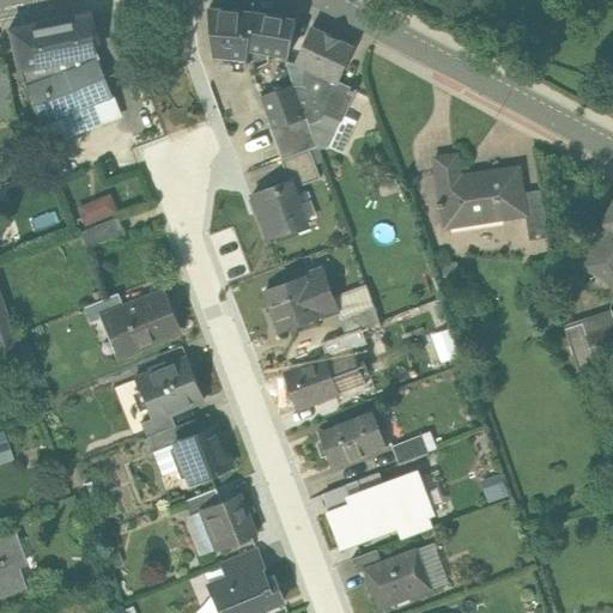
[(254,11),(210,7),(214,56),(247,59),(248,48),(247,48),(254,11)]
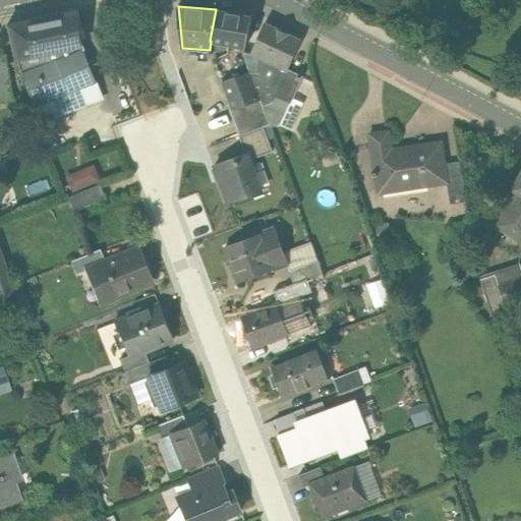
[(251,16),(216,9),(210,41),(211,41),(245,47),(251,16)]
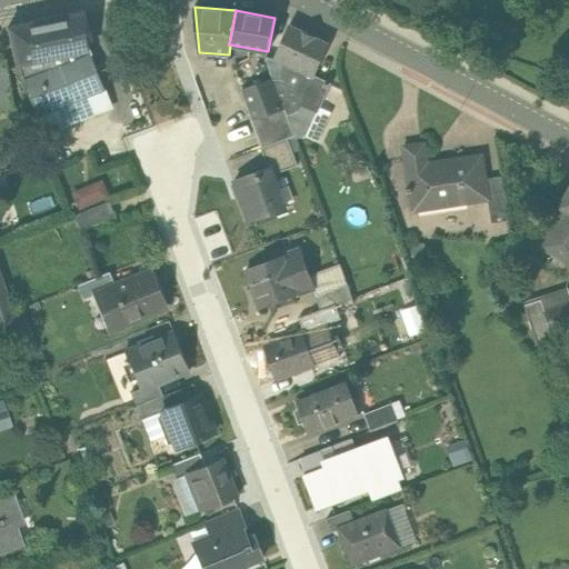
[(81,13),(46,20),(52,51),(49,52),(52,68),(92,53),(88,43),(81,13)]
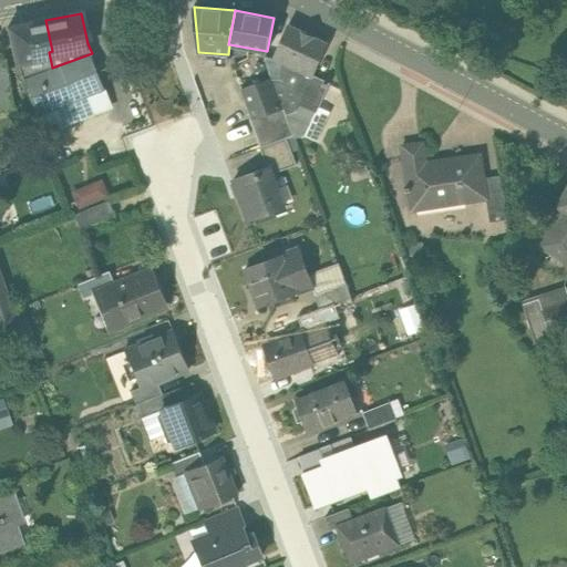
[(45,20),(9,28),(17,63),(23,80),(47,71),(52,68),(49,52),(52,51),(45,20)]
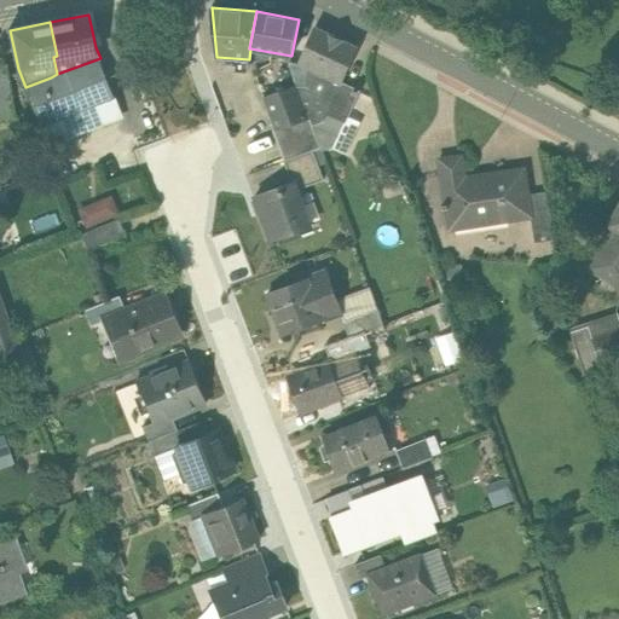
[(359,47),(314,27),(298,63),(306,67),(299,86),(301,93),(318,100),(317,102),(318,104),(347,117),(359,91),(342,82),(359,47)]
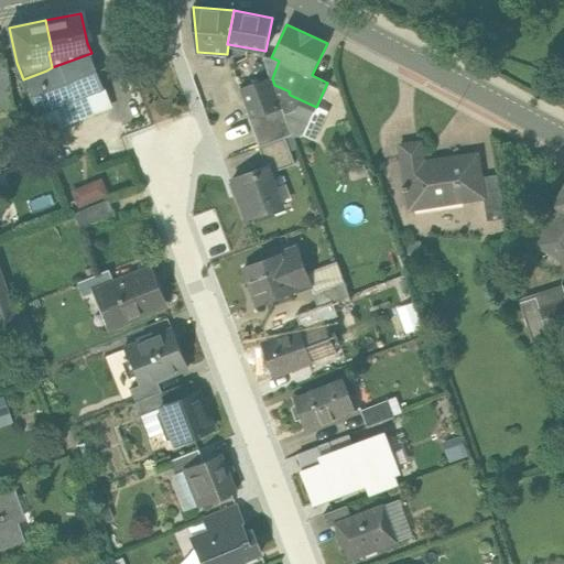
[(91,53),(52,67),(53,68),(46,71),(61,106),(105,88),(91,53)]
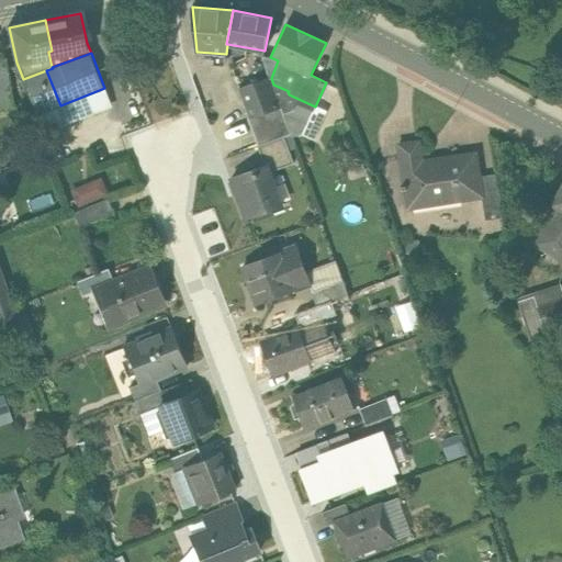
[(265,57),(243,64),(253,93),(273,87),(273,85),(271,78),(265,57)]
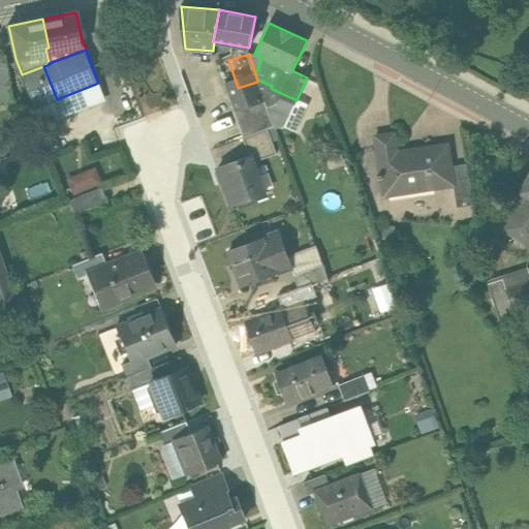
[(4,57),(0,57),(0,104),(12,102),(4,57)]
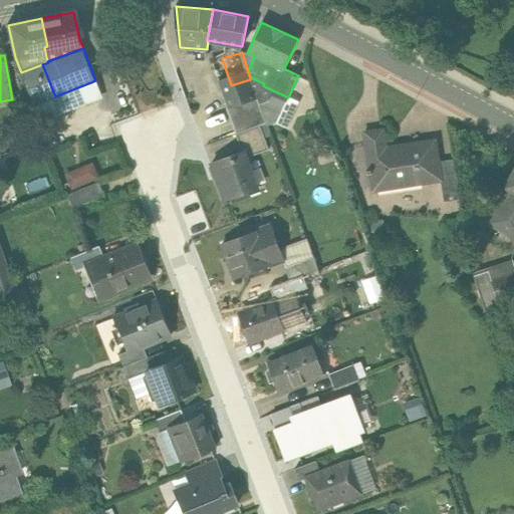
[(42,64),(21,72),(33,104),(55,96),(42,64)]
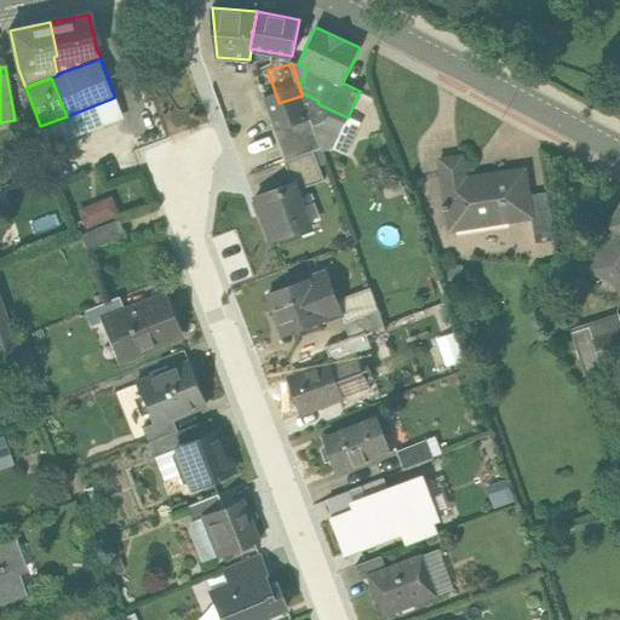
[(319,101),(302,93),(313,124),(313,126),(325,121),(319,104),(317,102),(319,101)]
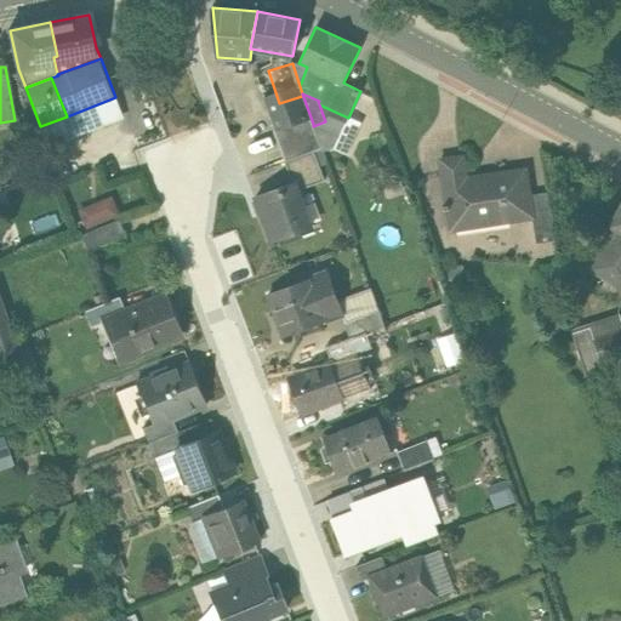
[(302,96),(279,103),(280,109),(272,112),(279,135),(313,124),(302,96)]
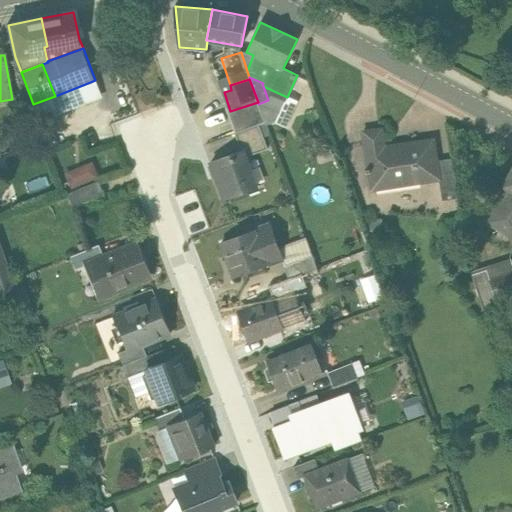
[(95,80),(55,96),(60,111),(101,95),(95,80)]
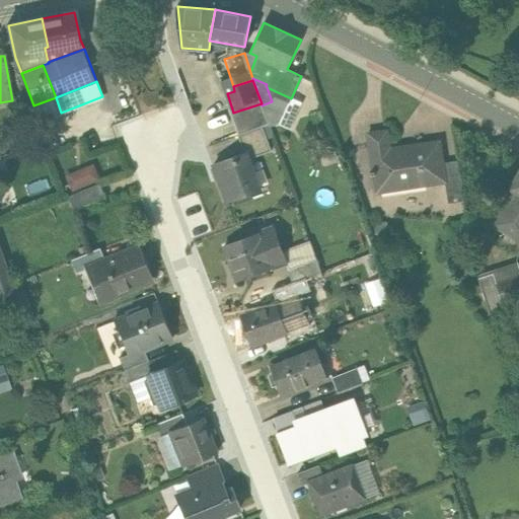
[(56,97),(33,105),(40,121),(61,113),(56,97)]
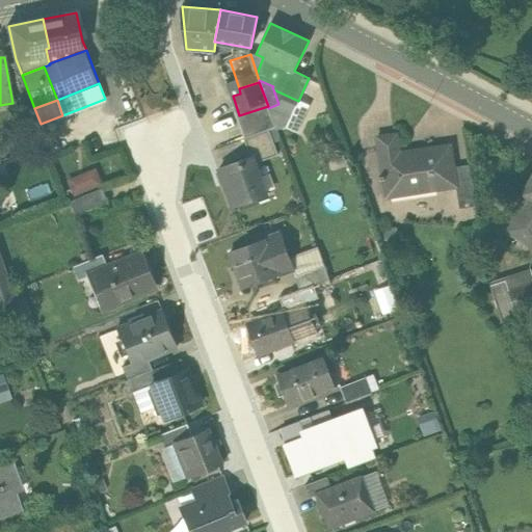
[(398,134),(377,137),(378,138),(382,165),(381,165),(381,166),(382,166),(383,176),(380,177),(380,180),(384,179),(388,197),(409,193),(408,189),(436,185),(436,189),(440,188),(456,186),(457,186),(454,167),(450,145),(435,148),(435,150),(398,155),(395,135),(398,135),(398,134)]
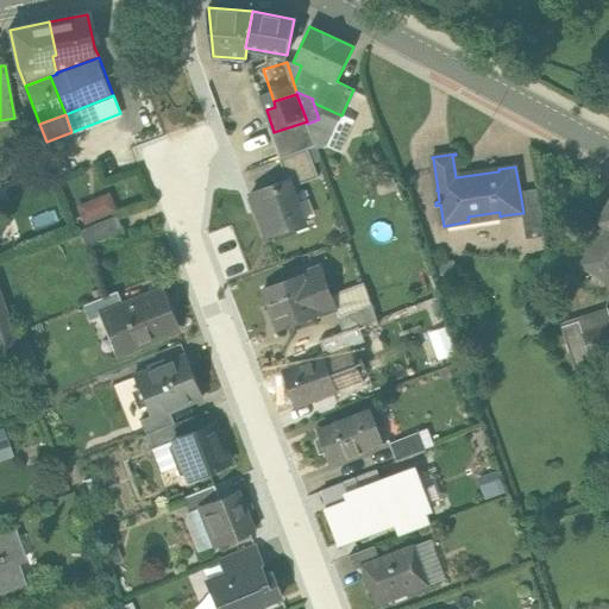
[(289,179),(251,193),(268,237),(306,224),(289,179)]
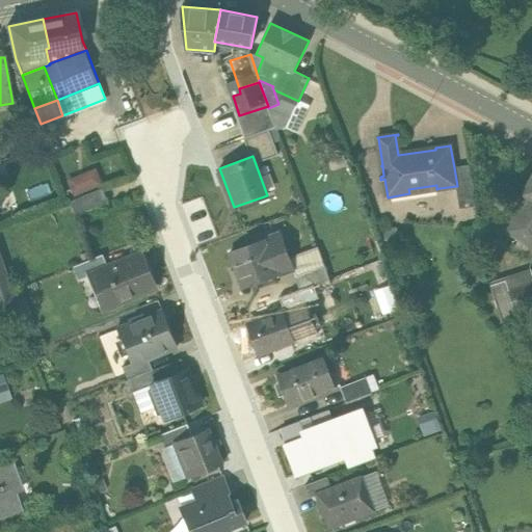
[(64,176),(71,190),(101,180),(96,164),(64,176)]
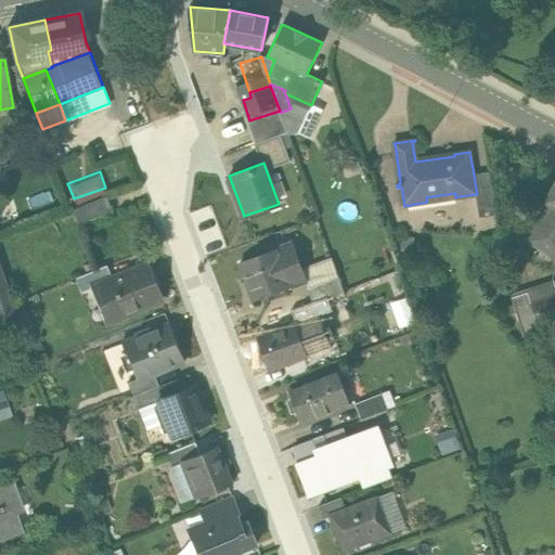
[(490,171),(474,175),(477,194),(476,194),(479,217),(497,215),(490,171)]
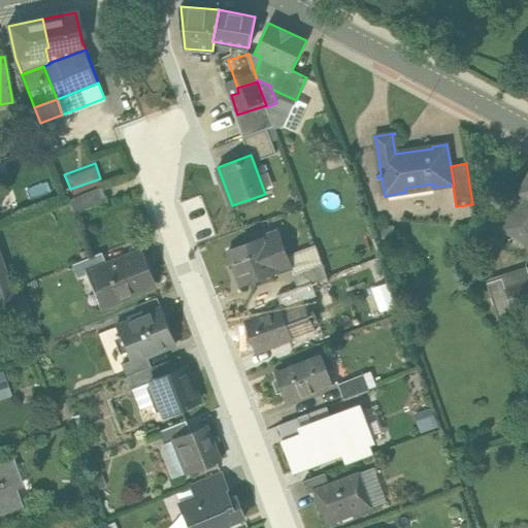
[(520,193),(500,229),(515,237),(527,243),(527,175),(520,192),(520,193)]
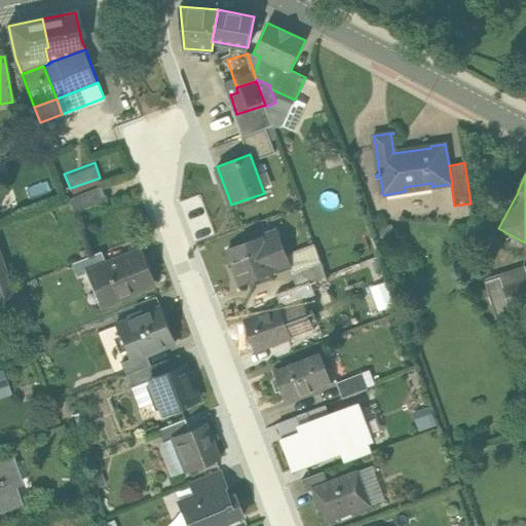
[(103,185),(68,199),(74,214),(108,199),(103,185)]
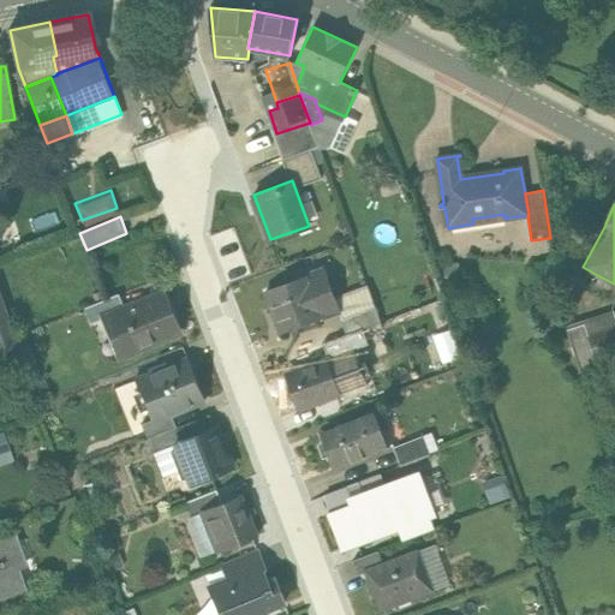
[(324,269),(266,291),(281,333),(339,311),(341,318),(376,306),(369,287),(368,287),(335,299),(324,269)]
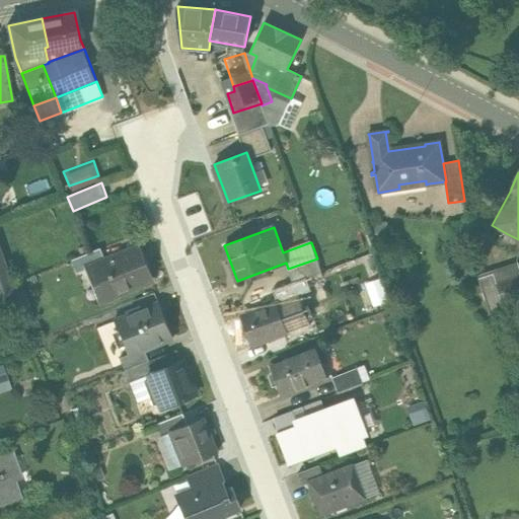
[(518,239),(506,233),(502,241),(518,249),(518,239)]
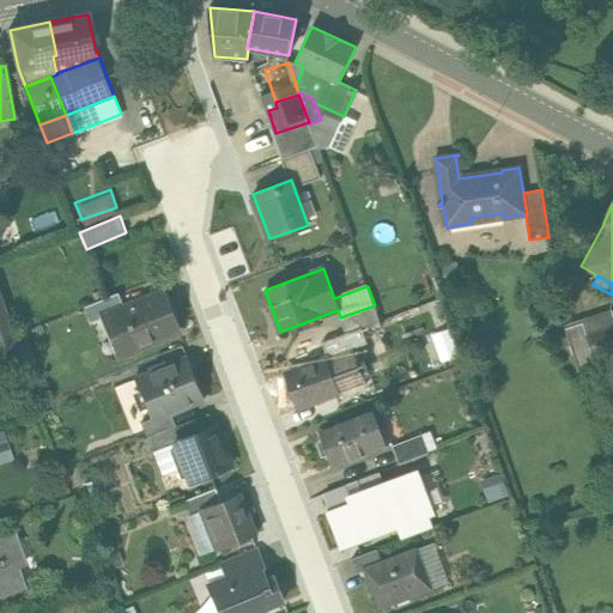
[(119,293),(86,307),(92,322),(104,317),(104,316),(125,308),(119,293)]
